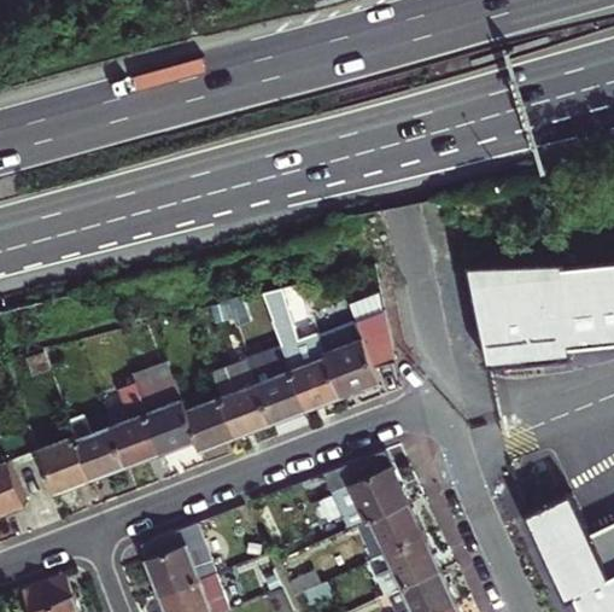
[(562,267),(465,269),(483,360),(485,371),(572,363),(572,353),(613,348),(613,266),(562,272),(562,267)]
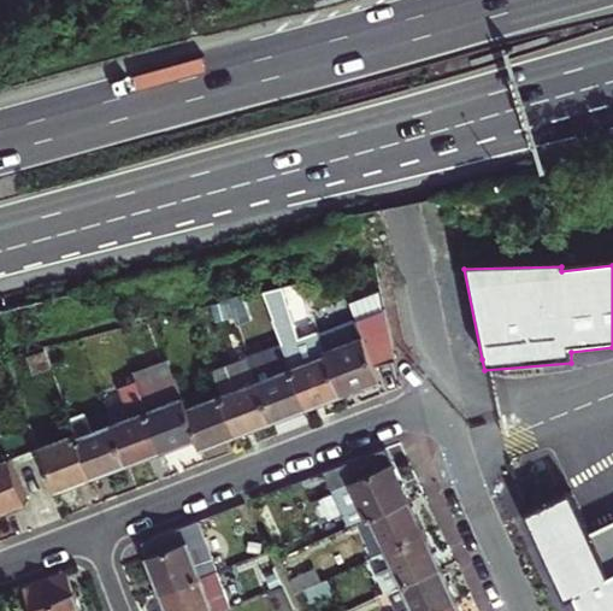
[(382,307),(352,318),(371,370),(394,362),(382,307)]
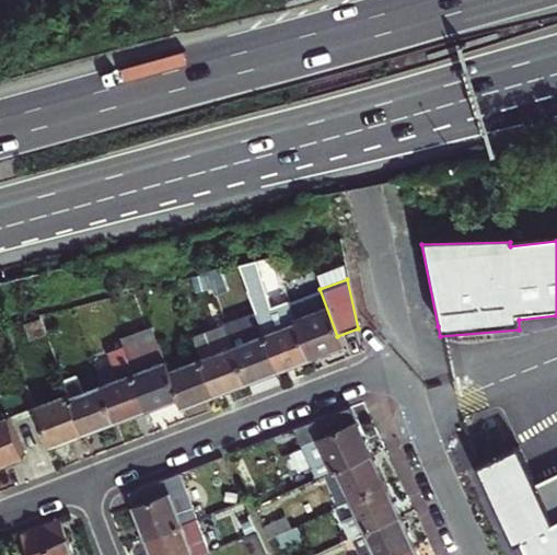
[(320,289),(286,302),(309,363),(343,350),(337,336),(320,289)]
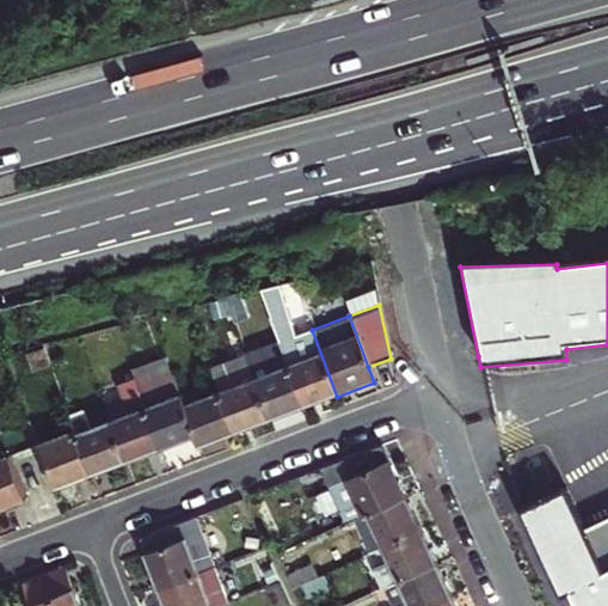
[(337,397),(312,330),(311,328),(276,341),(304,409),(337,397)]
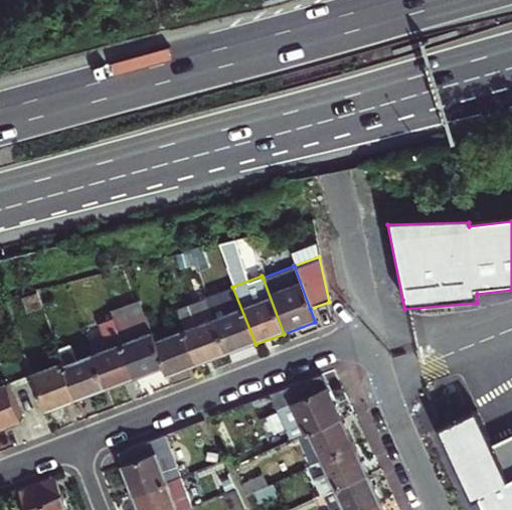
[(256,344),(232,287),(203,298),(212,322),(225,356),(256,344)]
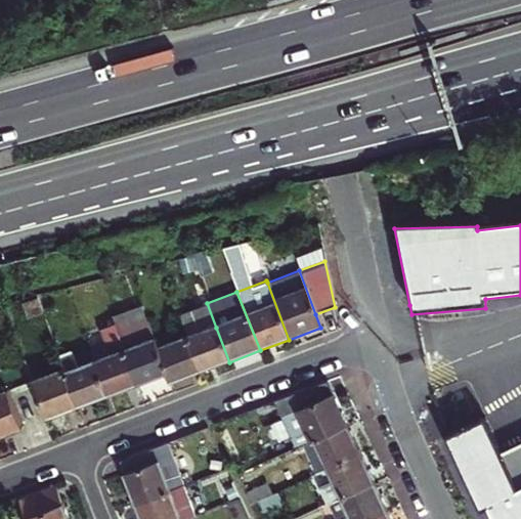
[(216,328),(187,338),(201,373),(229,362),(216,328)]
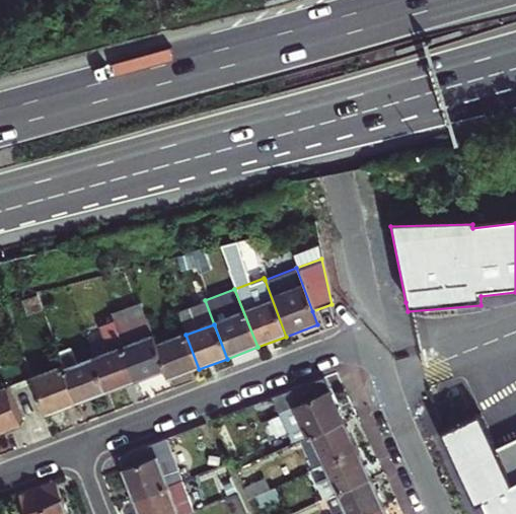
[(164,373),(167,381),(199,369),(186,335),(154,347),(164,373)]
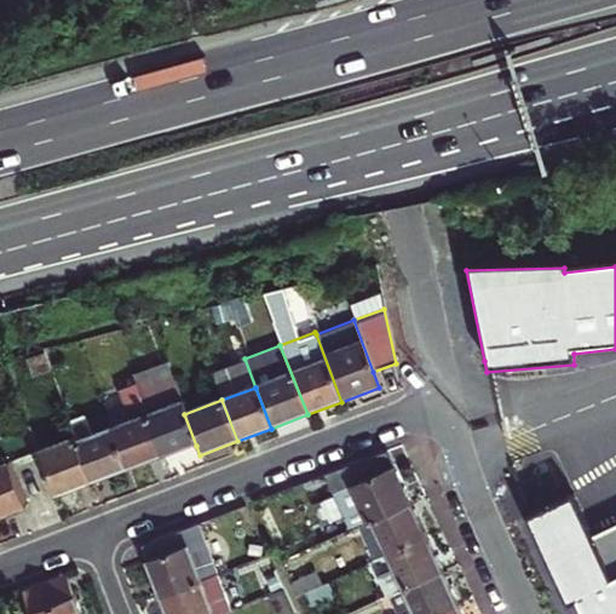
[(196,446),(184,414),(179,402),(145,414),(148,419),(162,458),(196,446)]
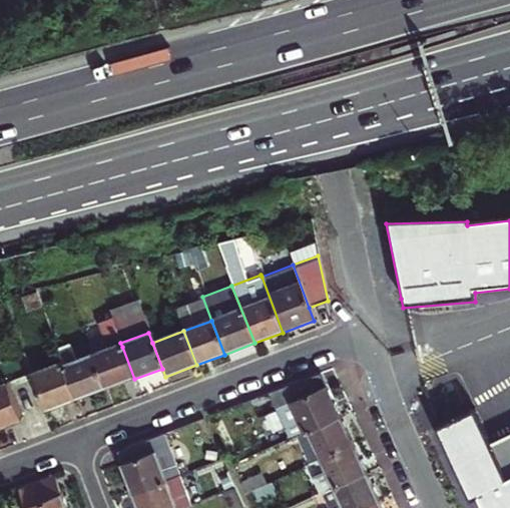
[(134,379),(122,347),(93,357),(106,390),(134,379)]
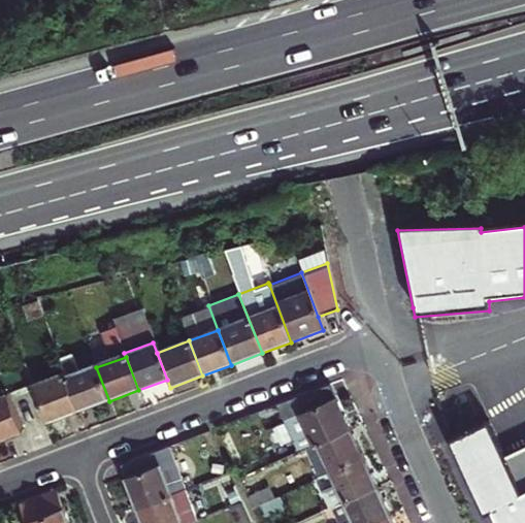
[(109,401),(96,367),(65,379),(78,413),(109,401)]
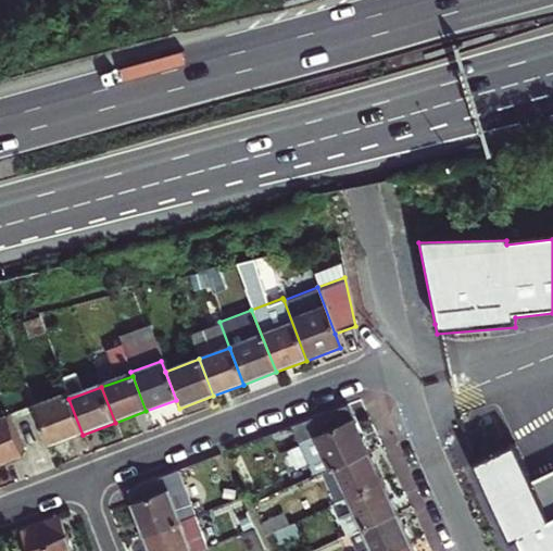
[(83,435),(68,399),(67,396),(33,408),(49,448),(83,435)]
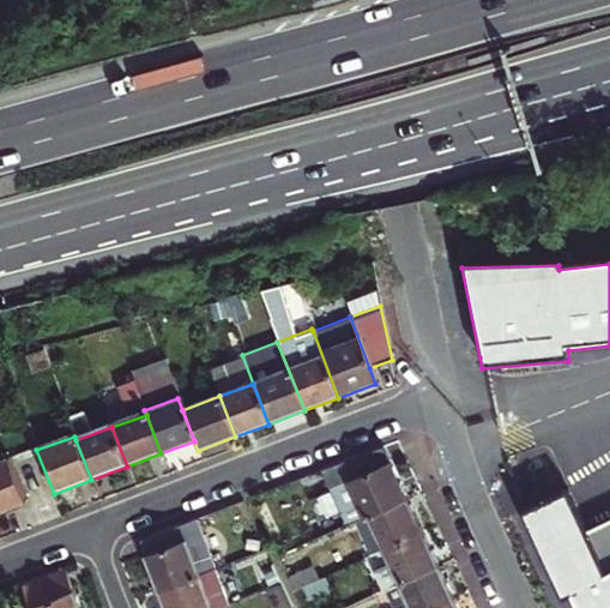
[(327,493),(386,468),(380,453),(320,476),(327,493)]
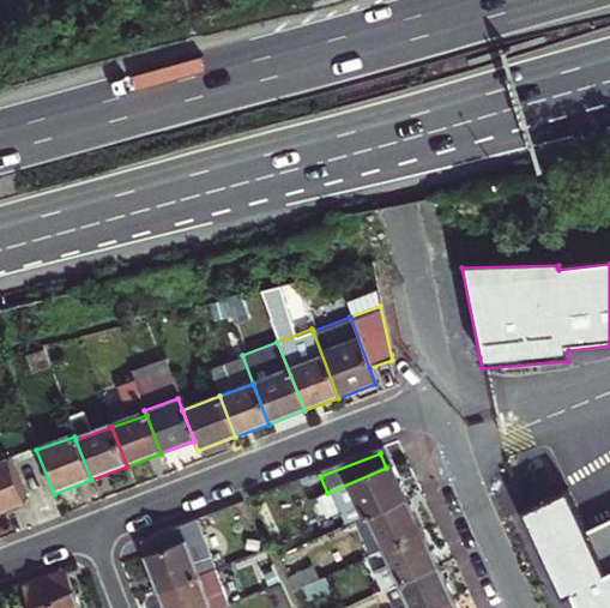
[(0,515),(25,506),(7,461),(0,463),(0,515)]
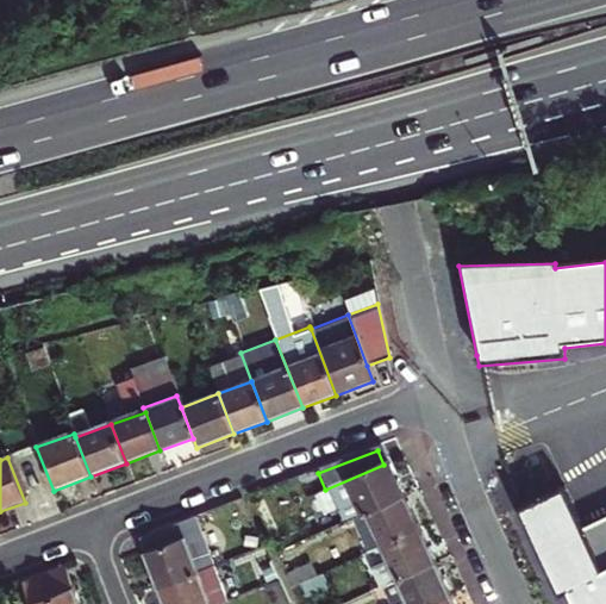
[(349,523),(400,499),(383,465),(325,490),(342,527),(349,523)]
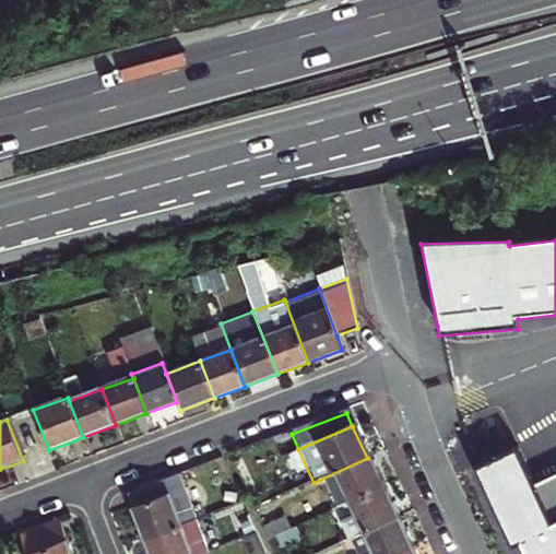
[(555,553),(555,476),(534,487),(516,450),(474,470),(511,549),(513,553),(555,553)]
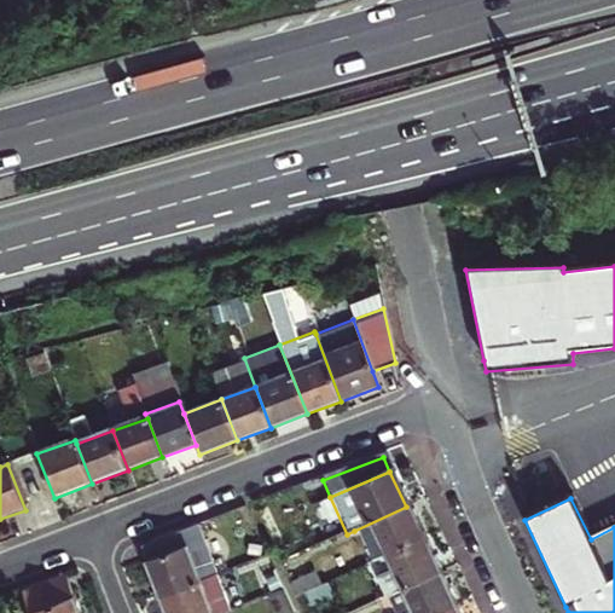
[(384,557),(422,541),(406,507),(354,531),(370,565),(384,557)]
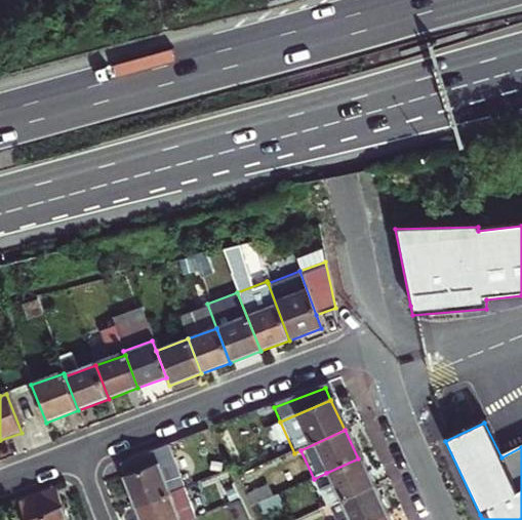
[(174,458),(170,447),(121,466),(126,478),(174,458)]
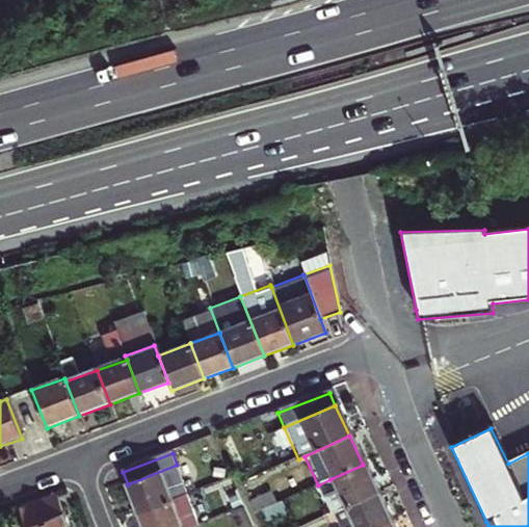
[(128,484),(139,516),(189,496),(177,465),(128,484)]
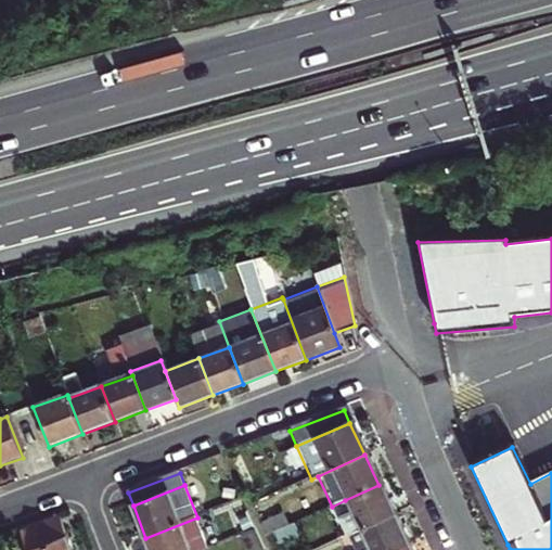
[(379,485),(345,500),(350,514),(334,522),(342,539),(346,538),(394,516),(379,485)]
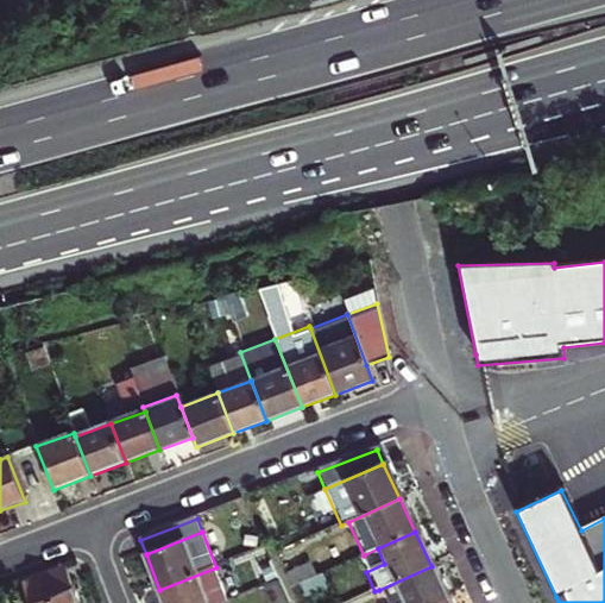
[(277,583),(269,564),(256,571),(264,588),(277,583)]
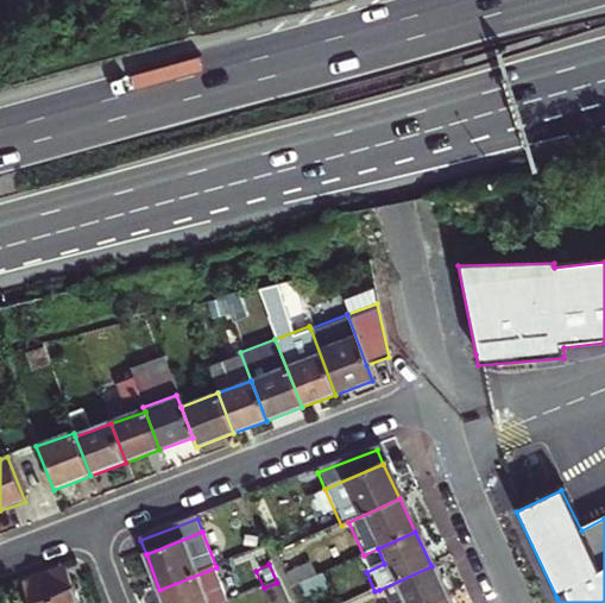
[(379,590),(385,602),(441,602),(447,600),(432,566),(379,590)]
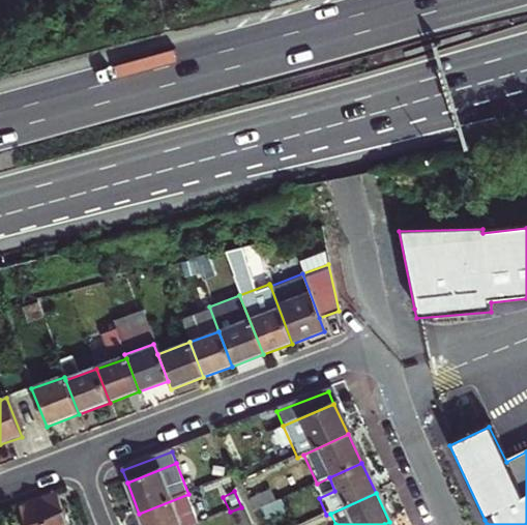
[(139,514),(143,524),(200,524),(188,494),(139,514)]
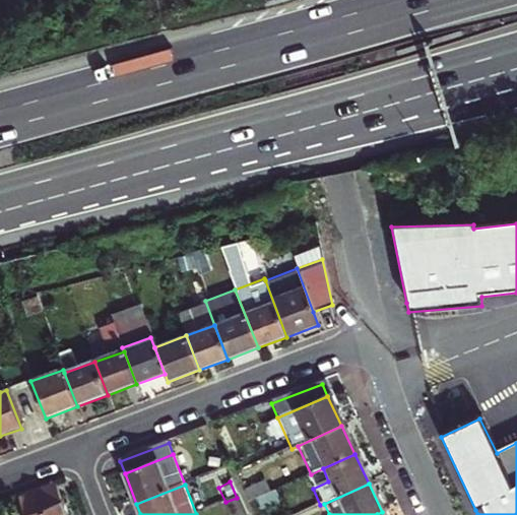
[(64,514),(54,487),(17,501),(22,514),(64,514)]
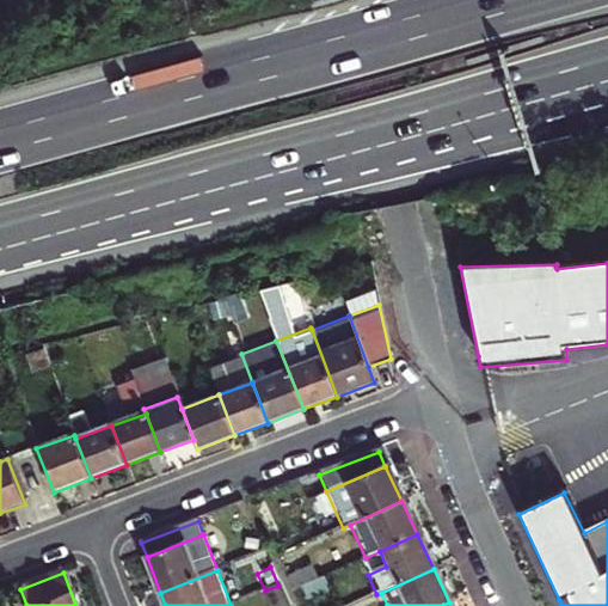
[(278,586),(265,591),(272,605),(288,605),(278,586)]
